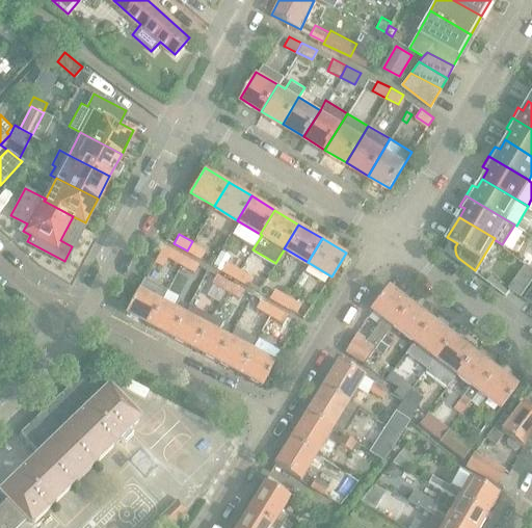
[(205,249),(192,241),(187,251),(200,258),(205,249)]
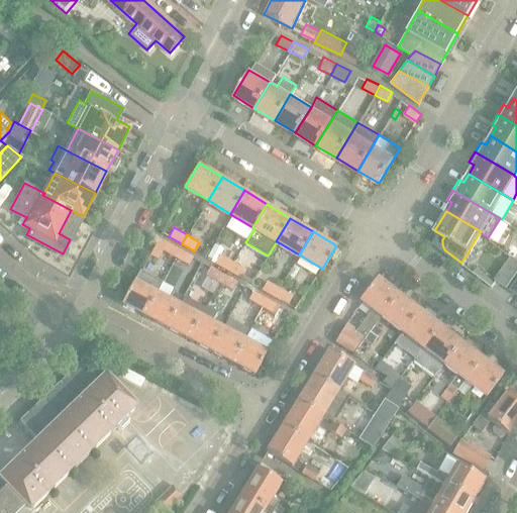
[(162,249),(175,257),(180,247),(167,240),(162,249)]
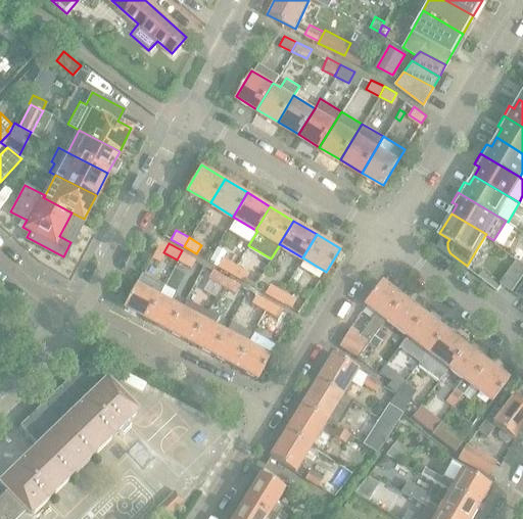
[(208,258),(218,263),(221,256),(225,250),(217,245),(208,258)]
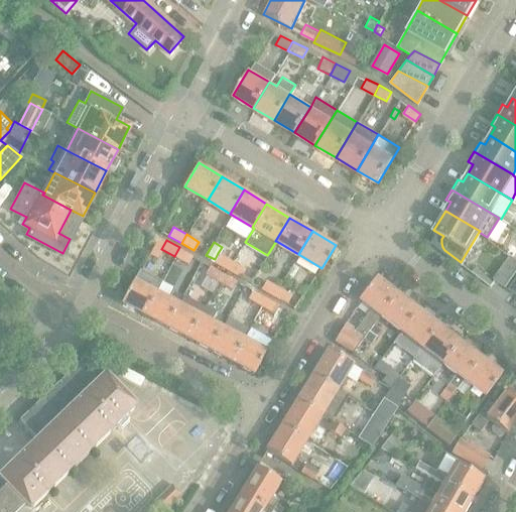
[(192,255),(179,247),(174,256),(186,264),(192,255)]
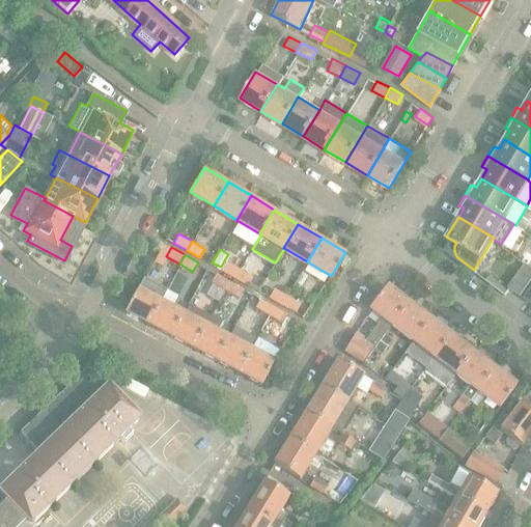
[(220,269),(233,277),(239,269),(224,260),(220,269)]
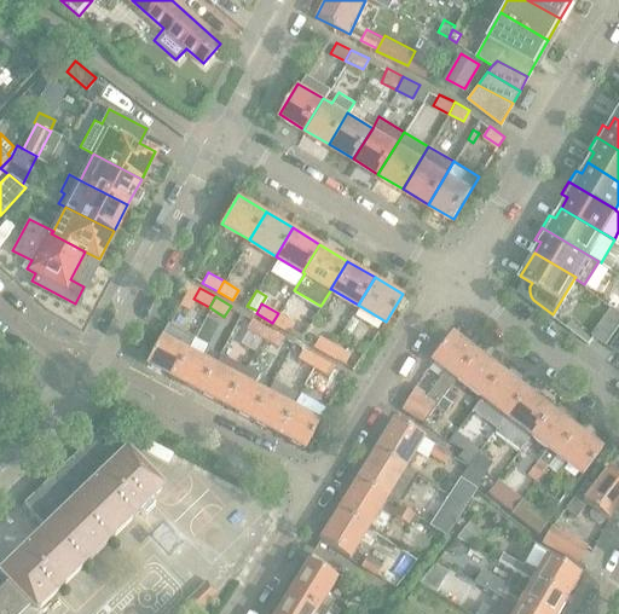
[(618,319),(618,311),(612,306),(594,331),(605,340),(618,319)]
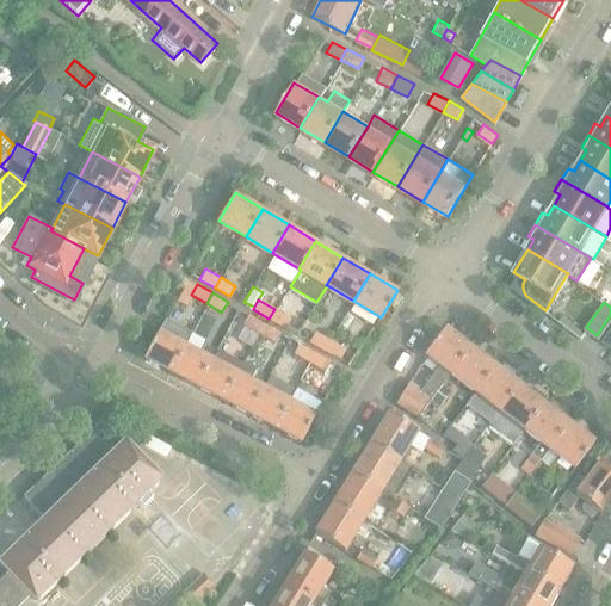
[(289,316),(275,309),(269,319),(283,327),(289,316)]
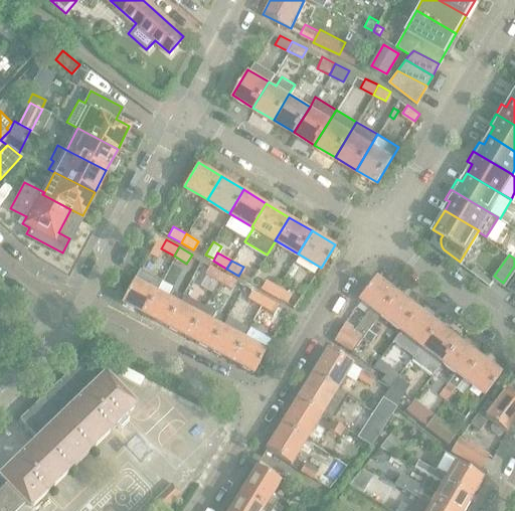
[(204,273),(217,280),(222,272),(209,264),(204,273)]
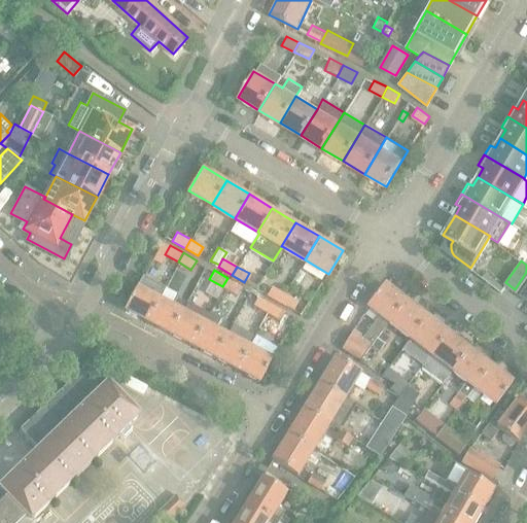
[(240,285),(227,278),(222,286),(235,294),(240,285)]
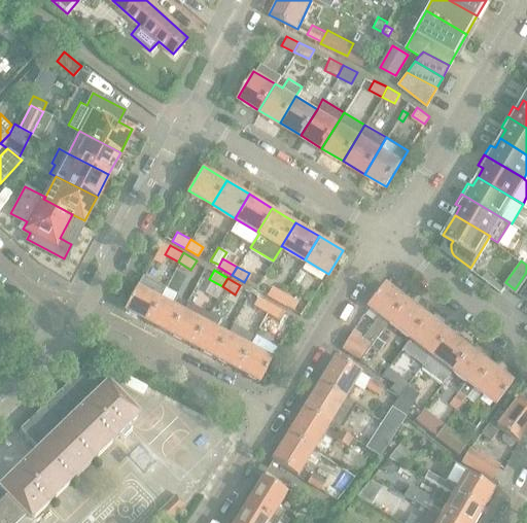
[(381,329),(388,321),(406,299),(383,281),(365,304),(378,313),(361,335),(362,336),(357,341),(350,336),(343,345),(359,358),(371,344),(381,329)]
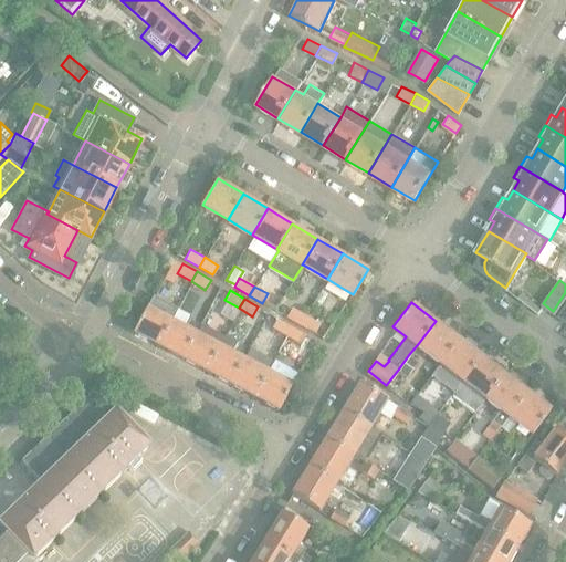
[(133,331),(157,344),(170,319),(146,305),(133,331)]
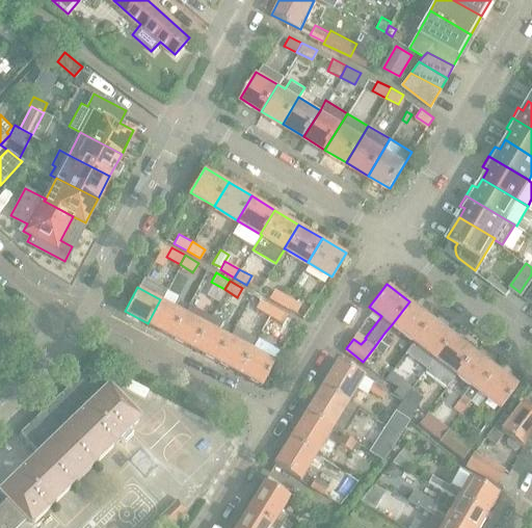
[(268,297),(282,305),(288,295),(274,287),(268,297)]
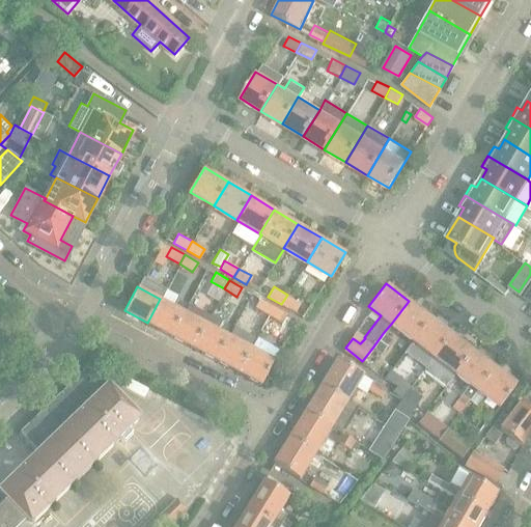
[(165,289),(160,299),(147,323),(170,335),(184,310),(170,304),(175,295),(165,289)]
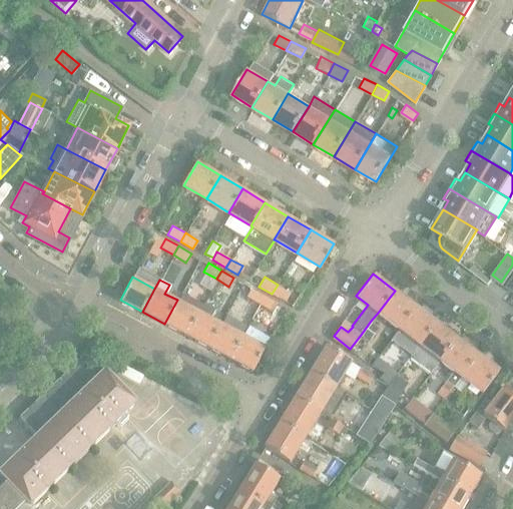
[(290,292),(278,285),(272,294),(285,301),(290,292)]
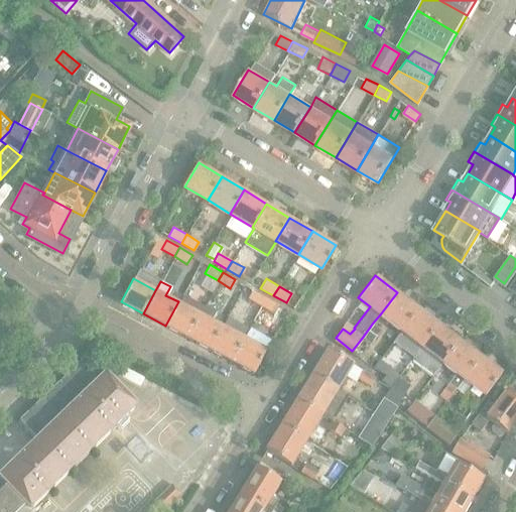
[(248,297),(261,304),(265,295),(252,288),(248,297)]
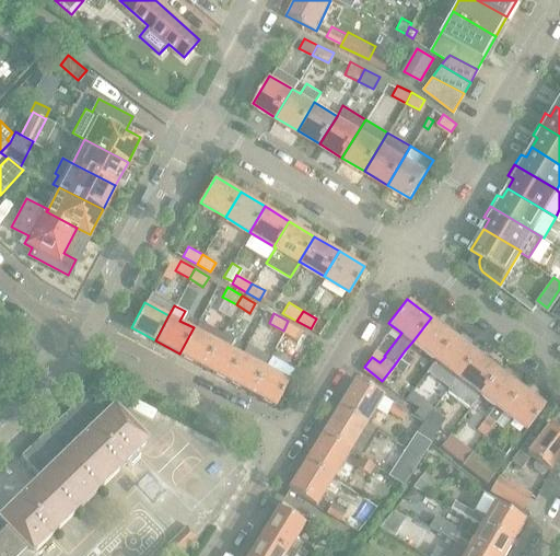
[(412,342),(433,358),(452,334),(431,317),(412,342)]
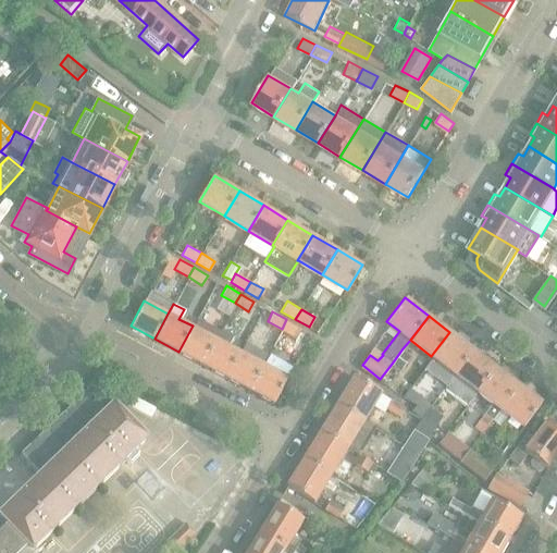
[(178,352),(202,364),(215,339),(221,330),(197,317),(193,326),(178,352)]
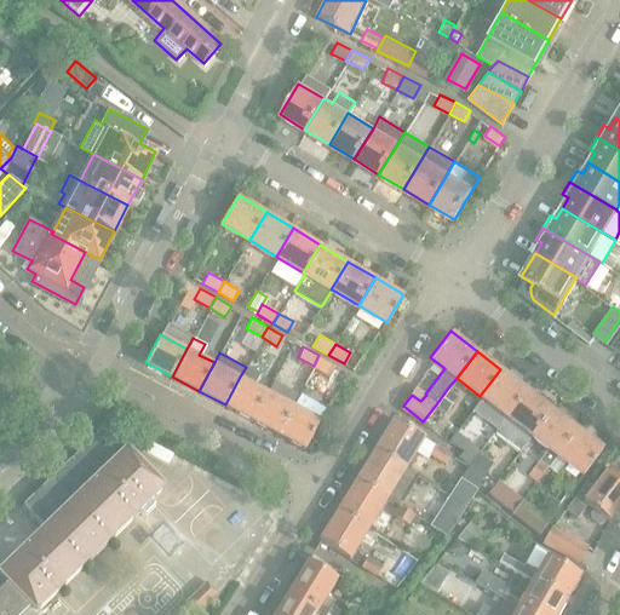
[(336,363),(319,355),(314,366),(329,374),(336,363)]
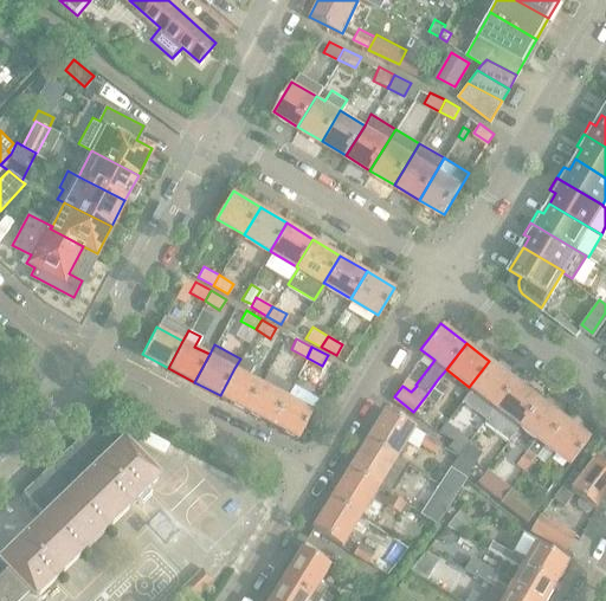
[(240,359),(234,368),(220,395),(246,409),(260,381),(247,375),(255,362),(242,355),(240,359)]
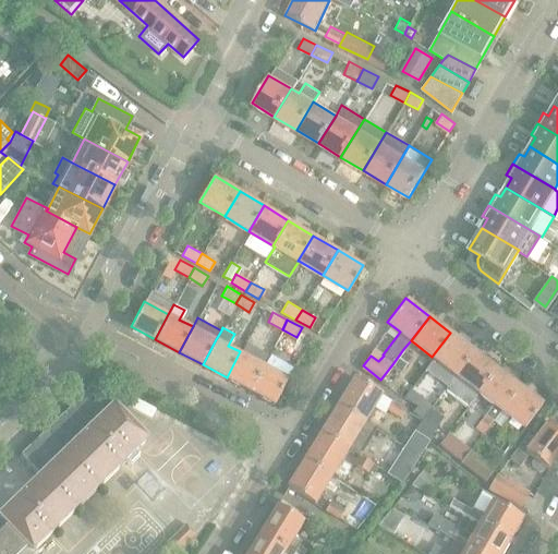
[(432,357),(453,373),(472,349),(450,333),(432,357)]
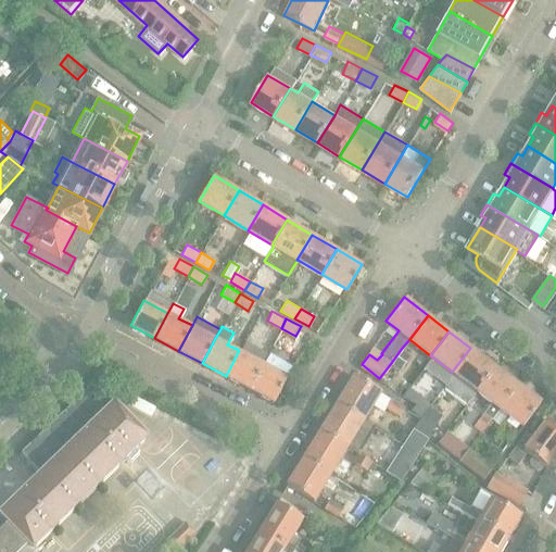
[(409,353),(402,348),(391,363),(399,368),(409,353)]
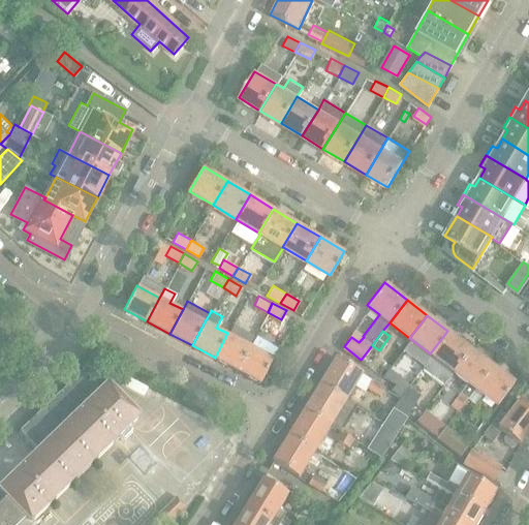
[(430,353),(452,370),(469,347),(447,331),(430,353)]
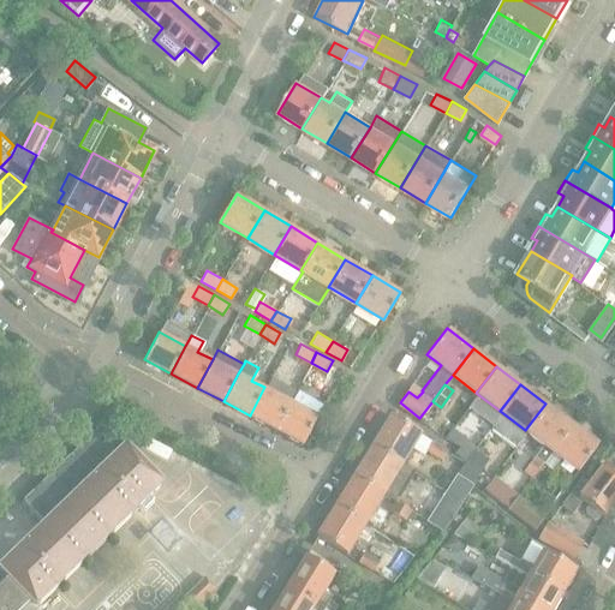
[(250,416),(276,429),(291,401),(264,387),(250,416)]
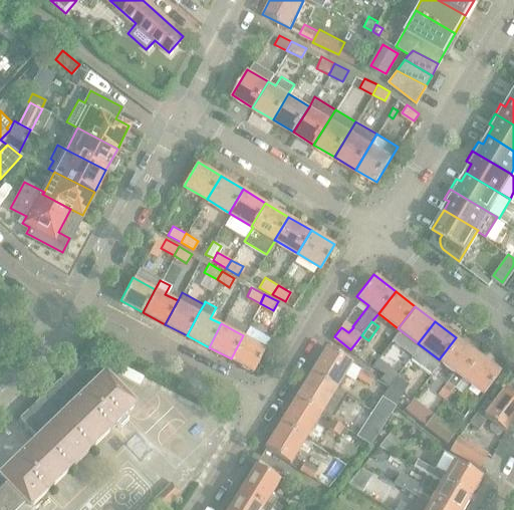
[(263,346),(243,335),(231,358),(251,369),(263,346)]
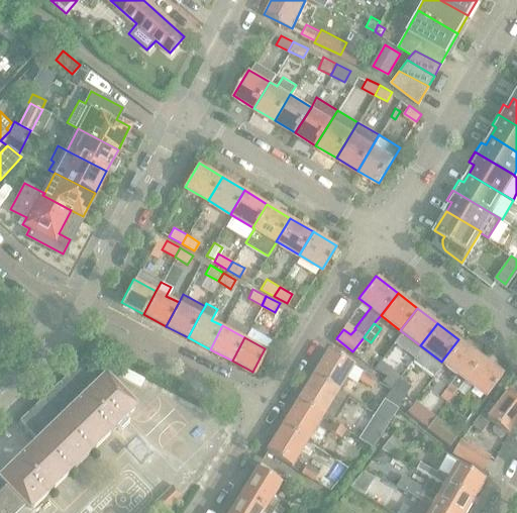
[(456,388),(463,379),(481,356),(458,339),(441,362),(455,373),(439,394),(447,400),(456,388)]
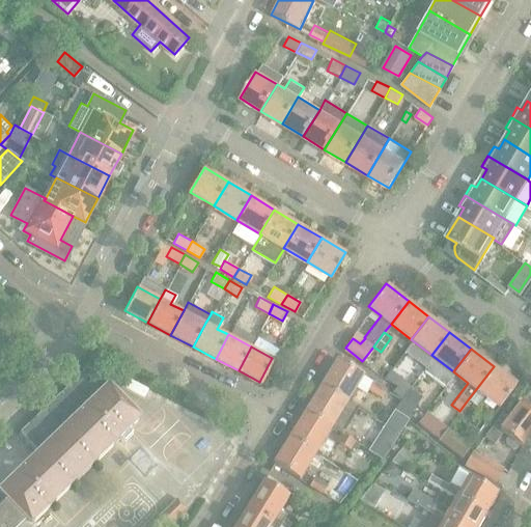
[(365,392),(368,388),(373,379),(362,372),(337,357),(320,384),(345,399),(355,385),(365,392)]
